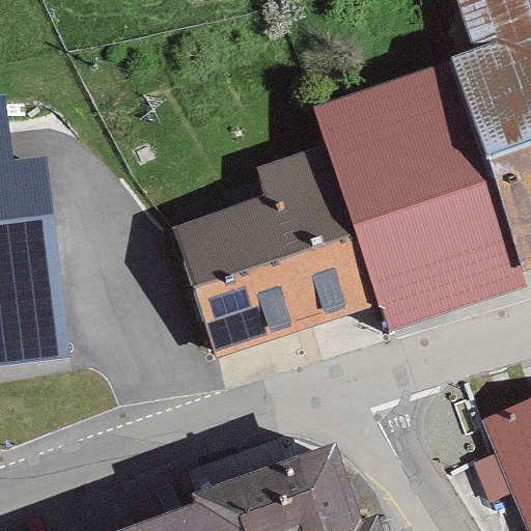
[(530,0),(456,0),(473,50),(450,58),(524,273),(530,270),(530,0)]
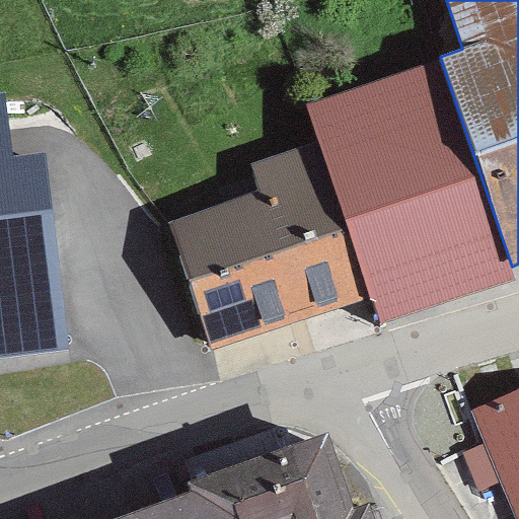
[(307,104),(319,141),(371,301),(379,325),(517,282),(512,267),(440,57),(307,104)]
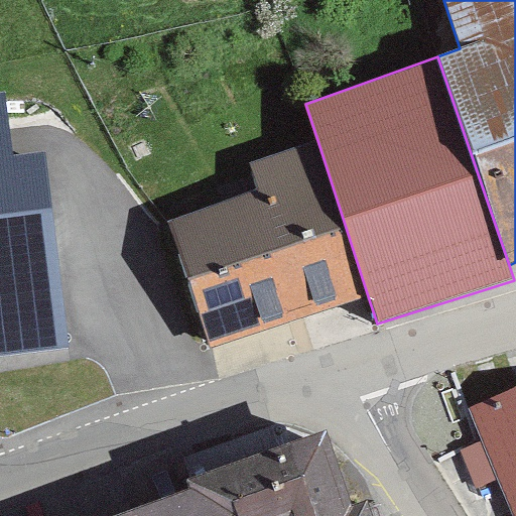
[(19,109),(0,111),(0,353),(85,343),(62,169),(28,173),(19,109)]
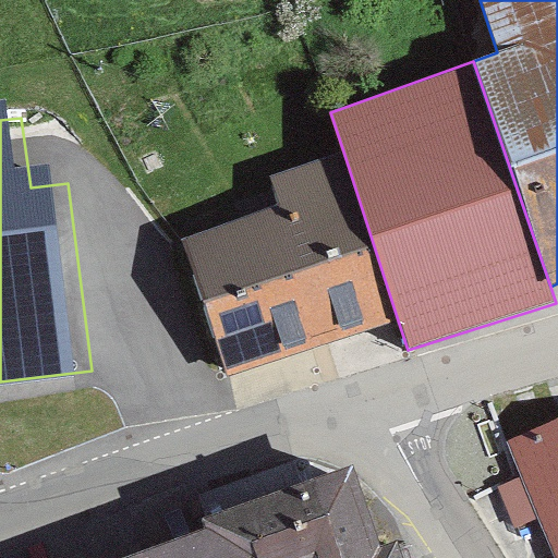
[(279,204),(182,240),(226,376),(399,324),(343,152),(270,177),(279,204)]
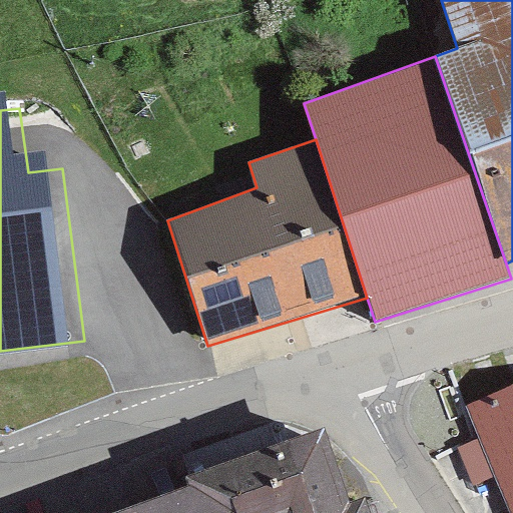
[(481,436),(456,446),(472,487),(496,477),(511,512),(512,512),(512,388),(469,407),(481,436)]
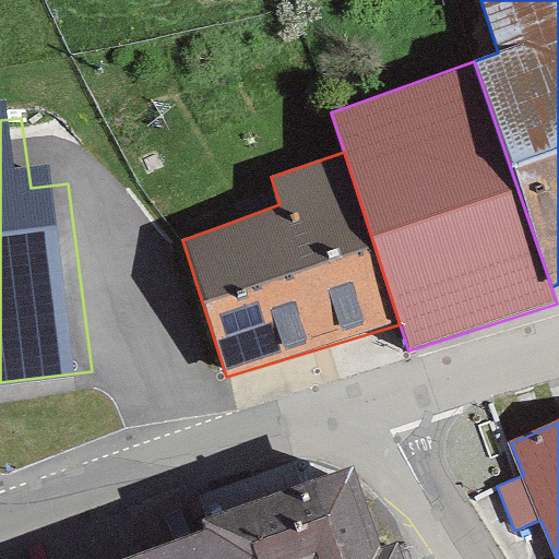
[(205,531),(130,558),(372,558),(381,547),(355,467),(202,518),(205,531)]
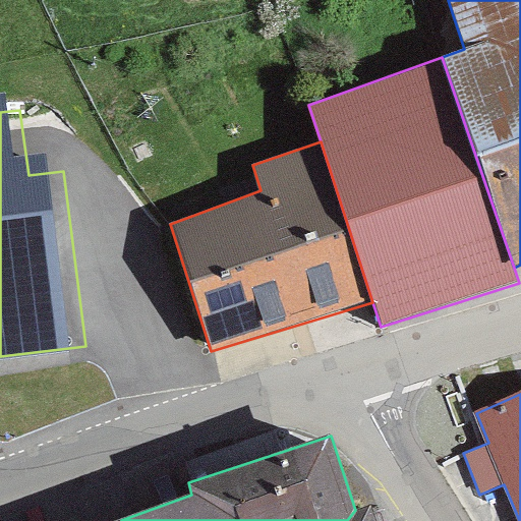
[(377,520),(372,507),(355,510),(347,520),(377,520)]
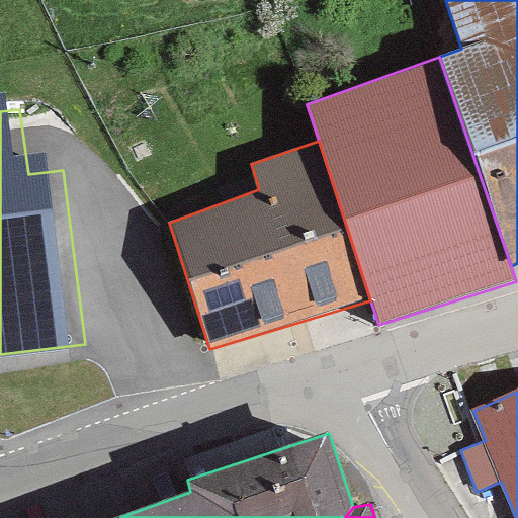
All buildings are outlined.
